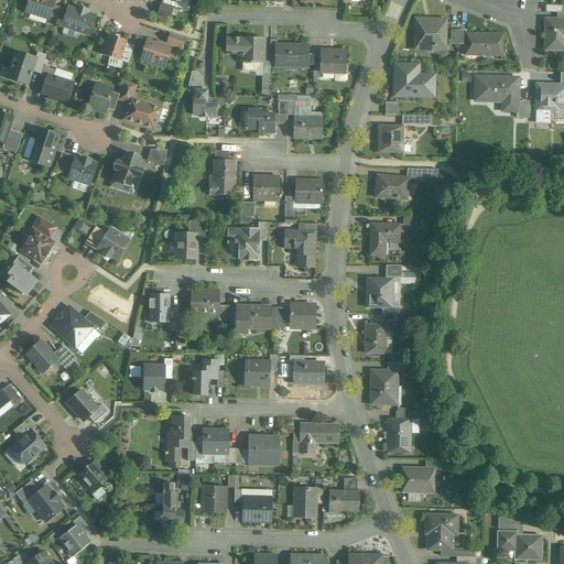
[(29,0),(26,11),(49,19),(53,6),(54,2),(46,0),(29,0)]
